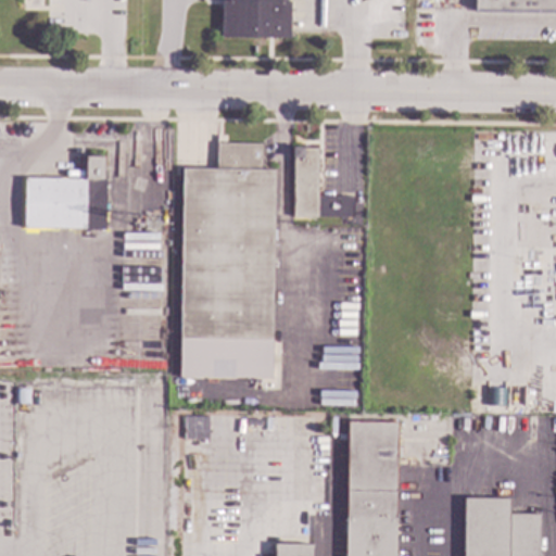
[(281,0),(281,2),(290,2),(289,39),(220,38),(220,0),(281,0)]
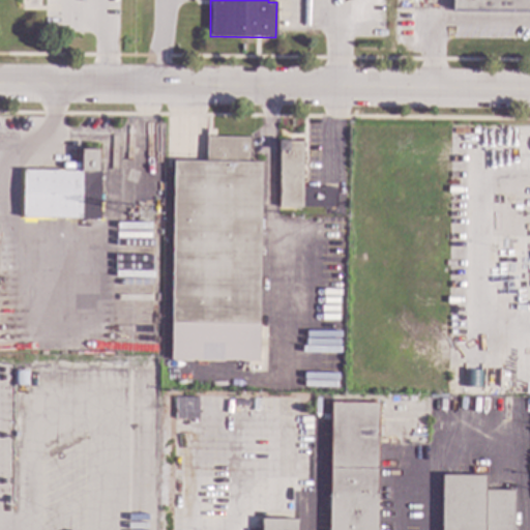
[(529,0),(529,13),(450,12),(450,0),(529,0)]
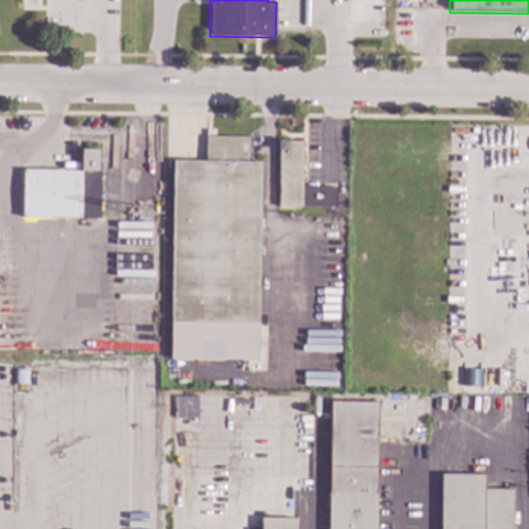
[(248,162),(260,162),(257,361),(169,360),(173,161),(205,161),(206,137),(248,138),(248,162)]
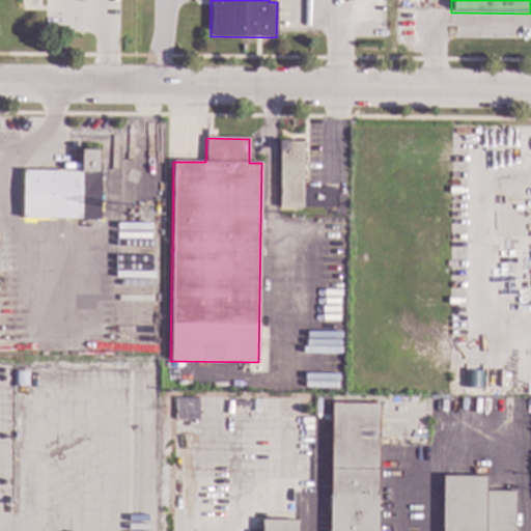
[(303,142),(302,208),(278,208),(280,142),(303,142)]
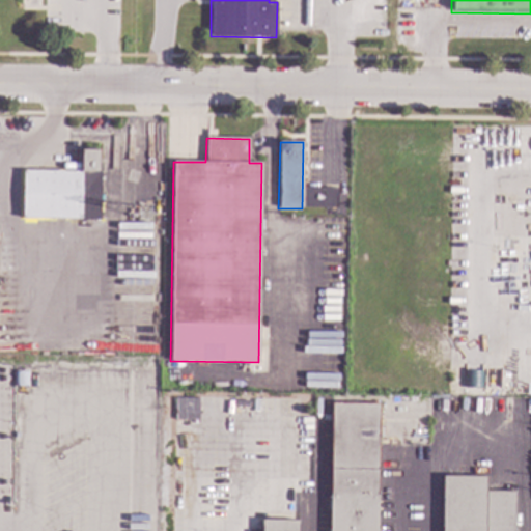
[(98,171),(101,171),(100,221),(80,221),(80,220),(21,218),(22,170),(80,171),(81,150),(98,150),(98,171)]
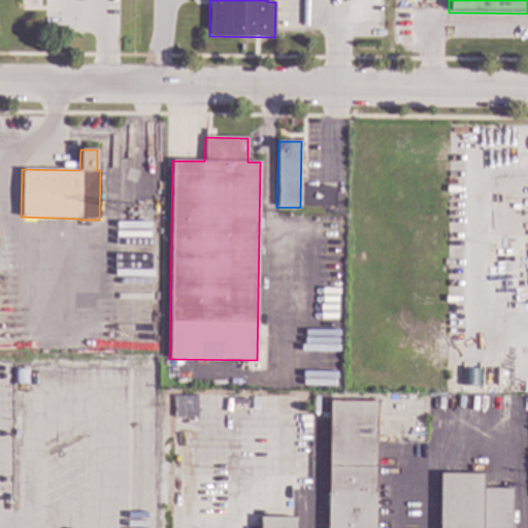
[(27,385),(13,385),(13,369),(27,369),(27,385)]
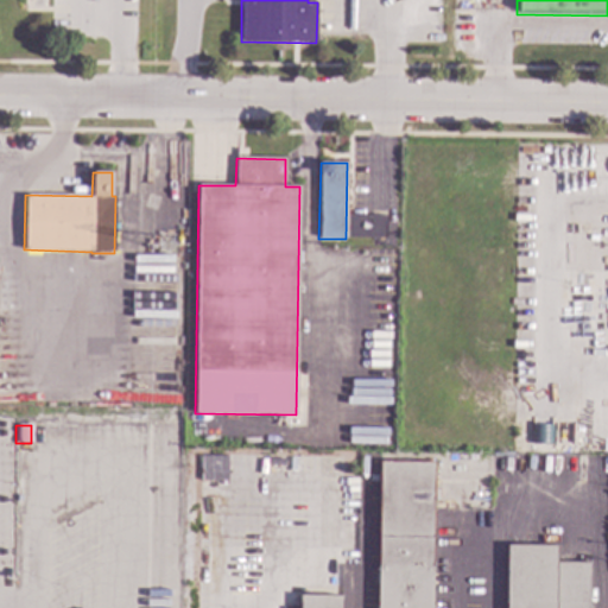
[(226,456),(201,457),(201,482),(227,481),(226,456)]
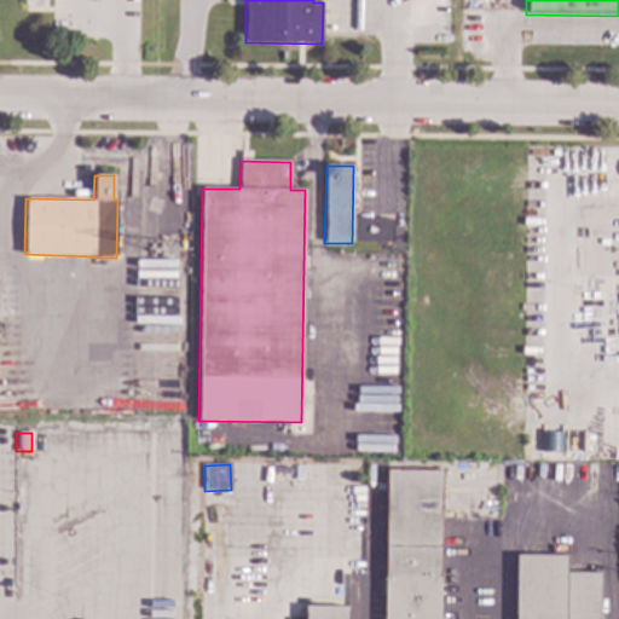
[(438,618),(383,618),(387,470),(441,472),(438,618)]
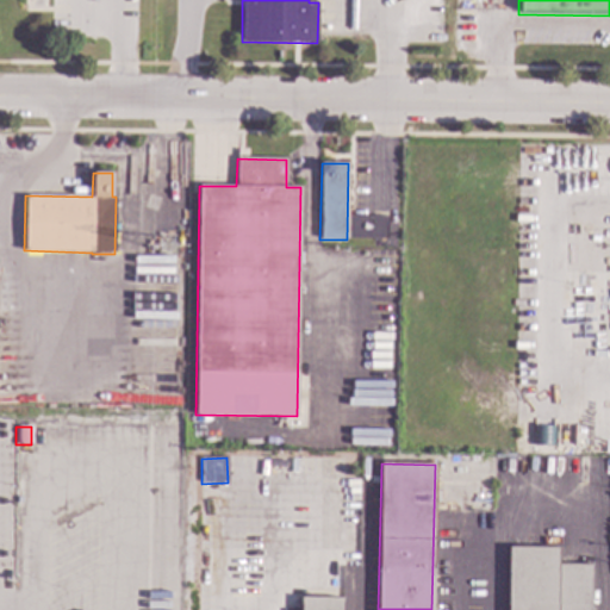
[(558,565),(591,565),(589,609),(505,609),(508,547),(558,548),(558,565)]
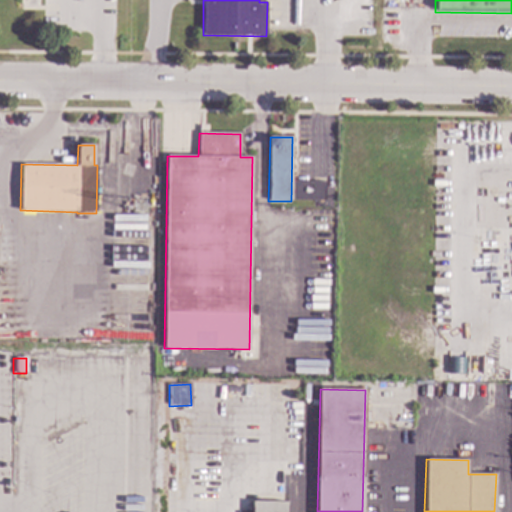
[(285,511),(251,511),(251,502),(286,502),(285,511)]
